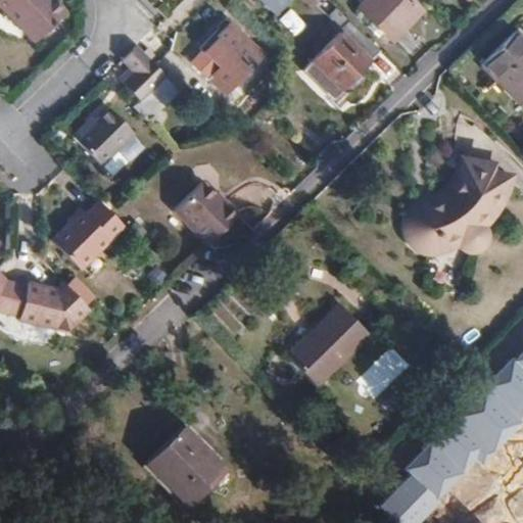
[(0,0),(0,3),(32,38),(63,7),(56,0),(0,0)]
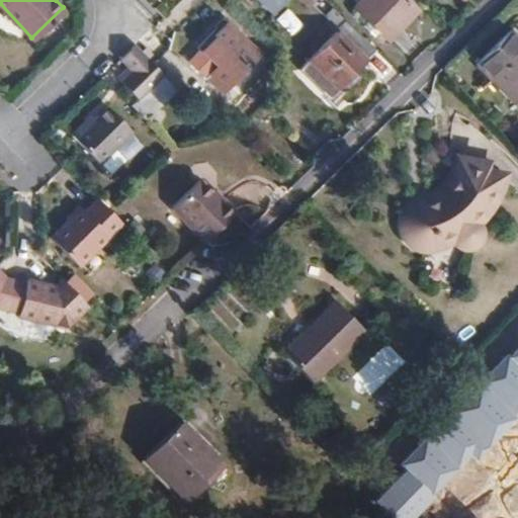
[(257,0),(274,15),(288,0),(257,0)]
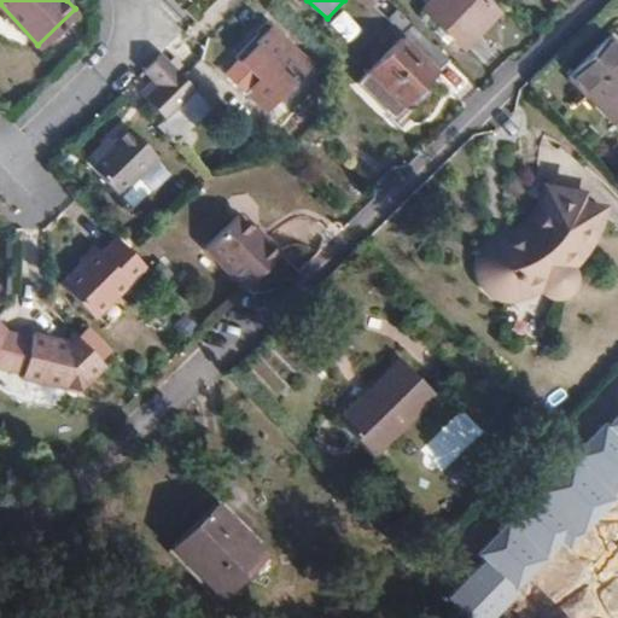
[(483,0),(417,0),(453,36),(487,4),(483,0)]
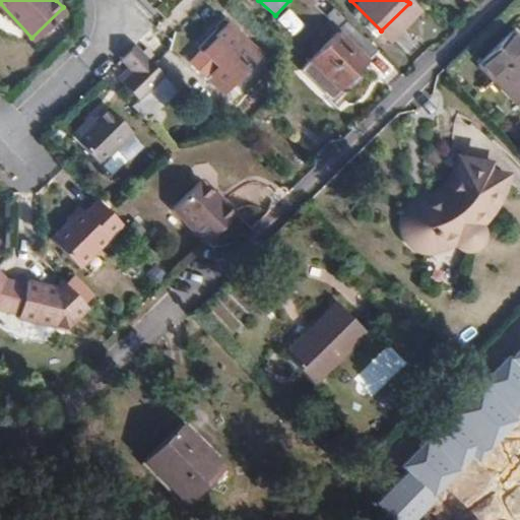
[(328,98),(376,51),(347,22),(300,69),(328,98)]
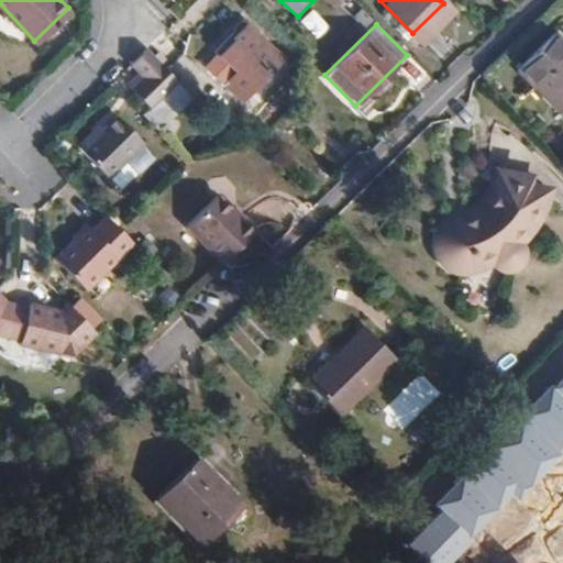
[(223,88),(240,106),(278,67),(243,30),(234,39),(231,35),(211,55),(234,78),(223,88)]
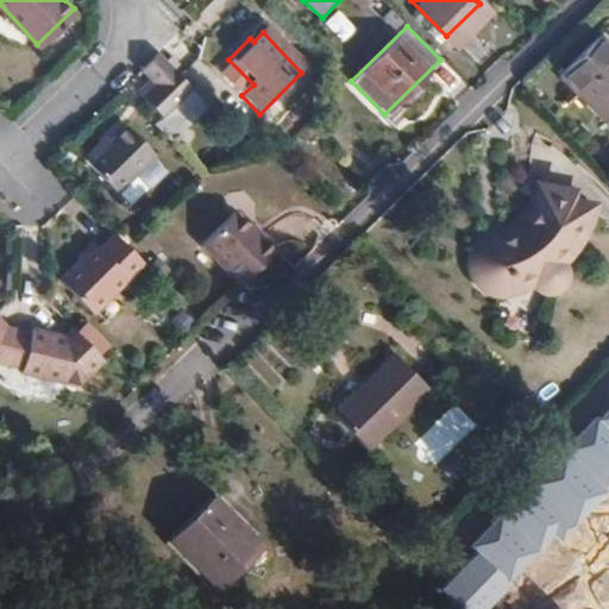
[(601,115),(608,107),(608,48),(598,38),(560,75),(601,115)]
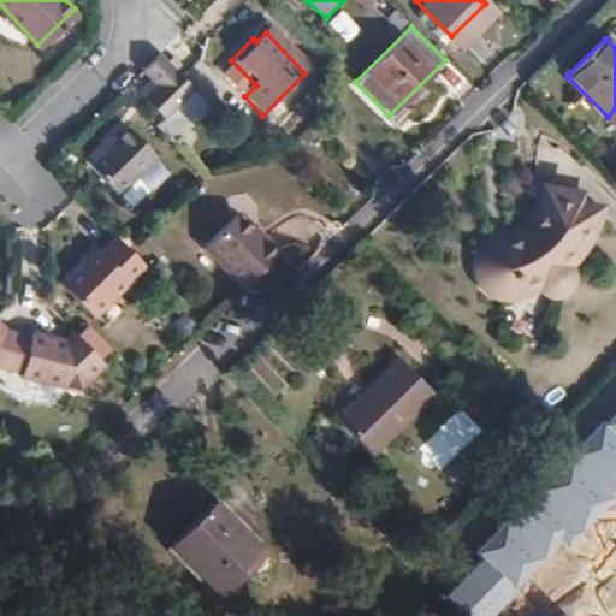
[(191,87),(159,54),(142,70),(155,84),(142,98),(164,119),(193,90),(190,88),(191,87)]
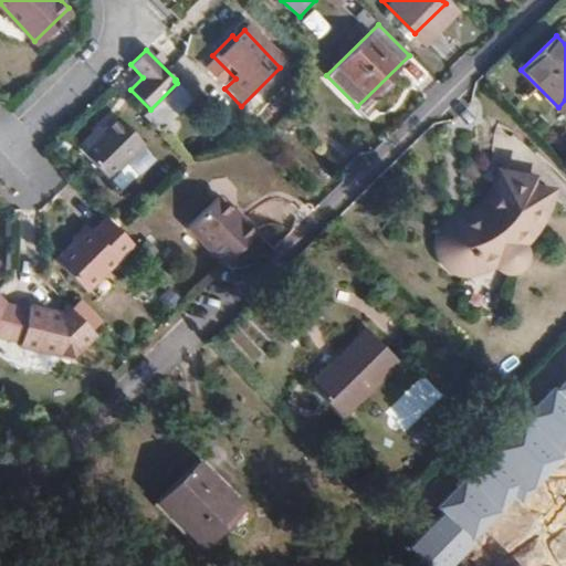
[(176,87),(150,112),(166,127),(191,102),(176,87)]
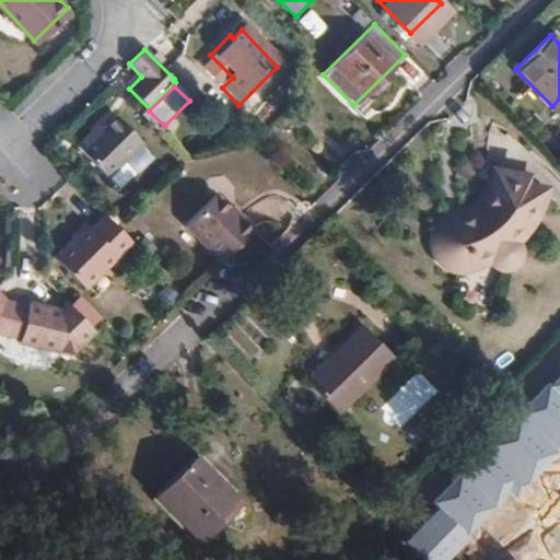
[(91,130),(76,147),(107,179),(108,178),(125,163),(144,144),(115,114),(94,135),(91,130)]
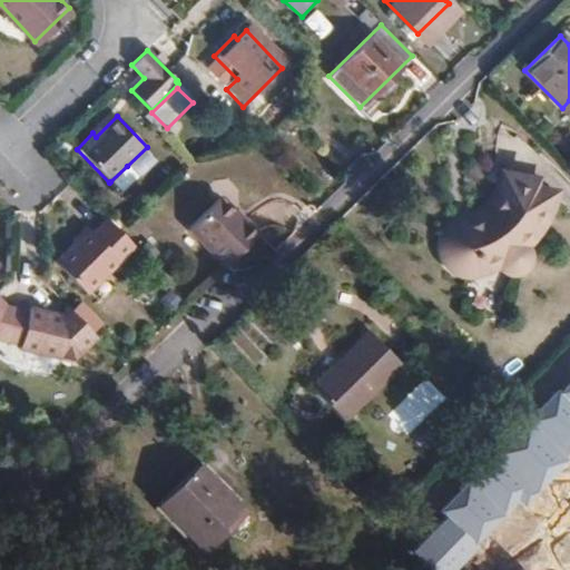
[(139,178),(127,166),(110,182),(121,195),(139,178)]
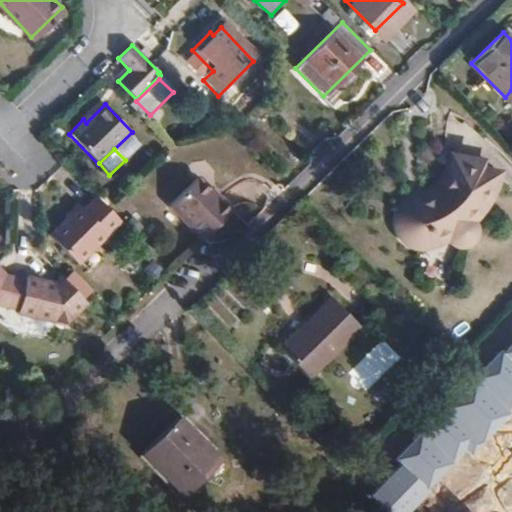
[(440,186),(427,192),(429,200),(425,202),(423,201),(416,199),(413,200),(411,201),(400,209),(397,216),(395,221),(397,229),(399,235),(405,242),(407,245),(416,247),(420,247),(431,244),(437,240),(441,232),(452,231),(457,240),(460,241),(463,243),(470,242),(473,240),(475,237),(476,235),(476,232),(473,224),(493,203),(497,197),(501,180),(482,174),(485,165),(456,157),(455,162),(446,180),(440,186)]
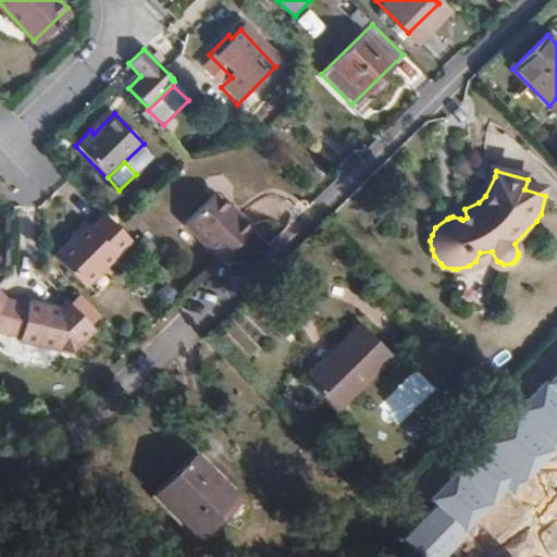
[(183,225),(219,261),(251,229),(239,214),(237,218),(214,195),(183,225)]
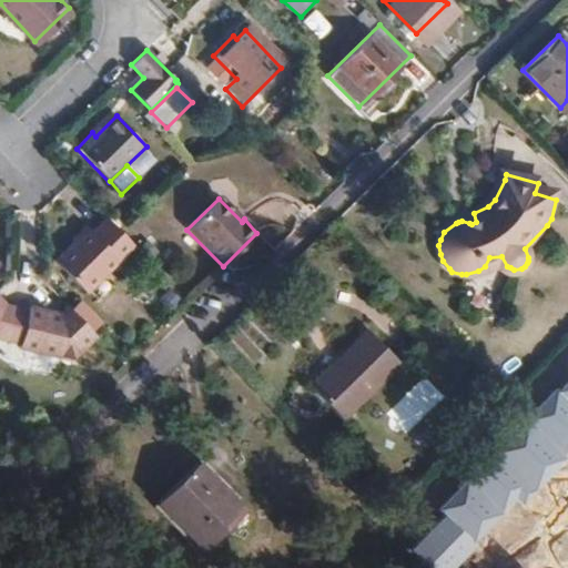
[(134,246),(109,221),(95,233),(90,229),(56,261),(85,293),(134,246)]
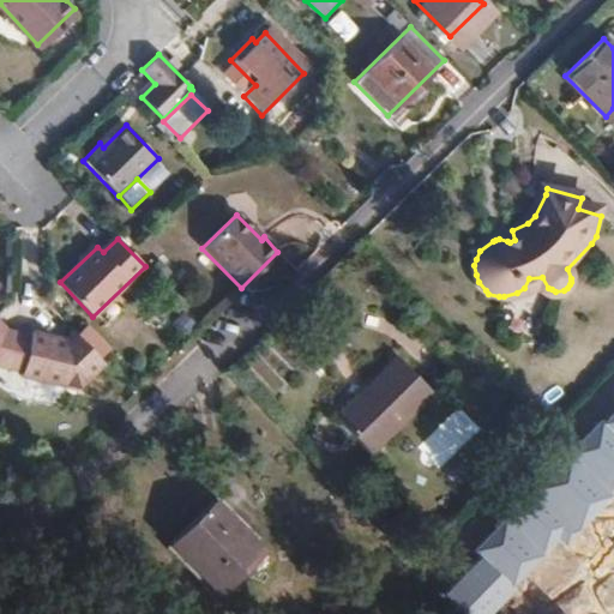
[(88,327),(78,336),(102,361),(110,353),(88,327)]
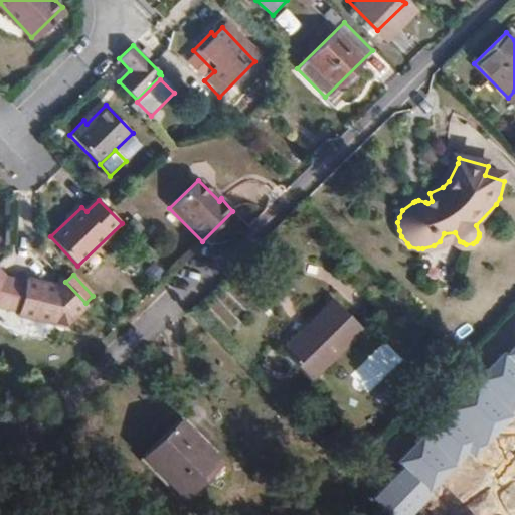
[(26,282),(7,277),(0,289),(0,306),(19,312),(26,282)]
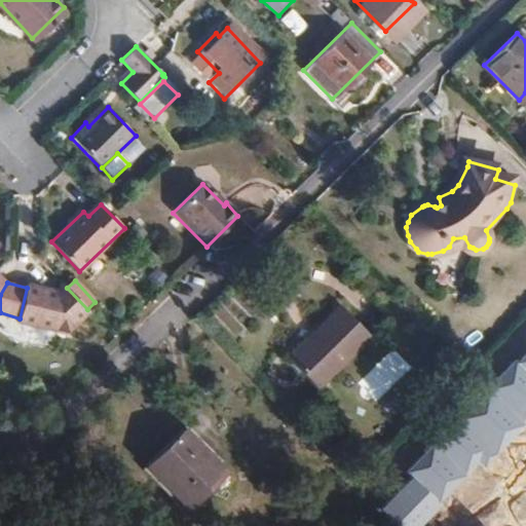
[(67,288),(63,284),(54,292),(28,285),(27,288),(20,318),(19,322),(68,334),(90,312),(87,309),(67,288)]
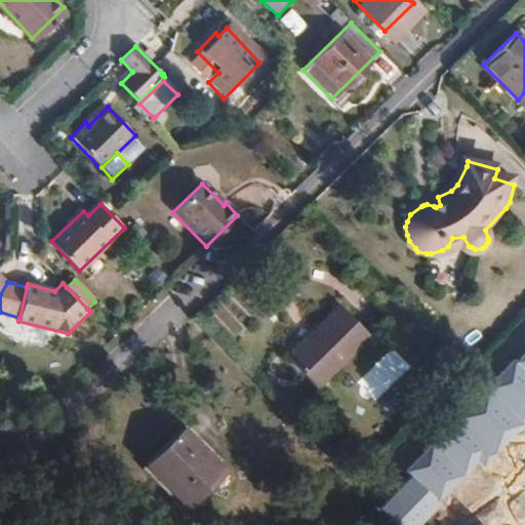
[(317,332),(289,360),(316,387),(369,335),(338,305),(314,328),(317,332)]
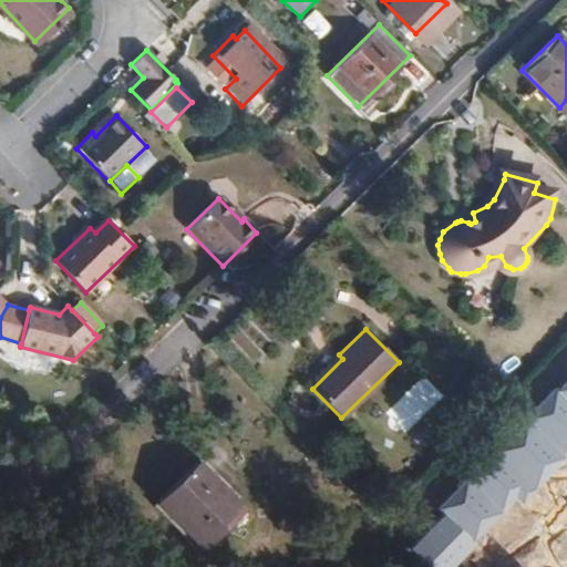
[(308,384),(312,389),(342,359),(339,354),(308,384)]
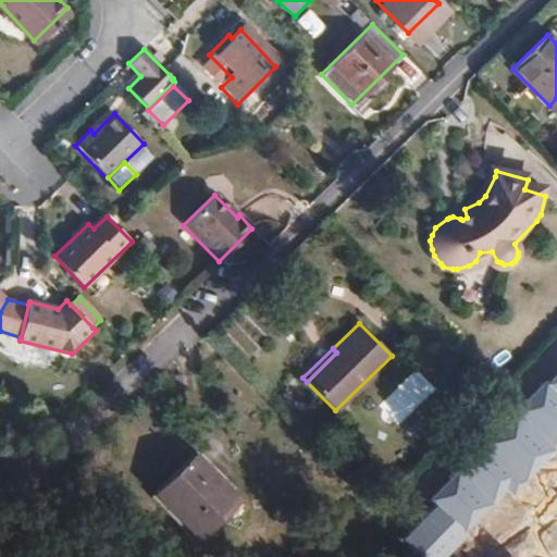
[(394,428),(436,390),(418,370),(375,408),(394,428)]
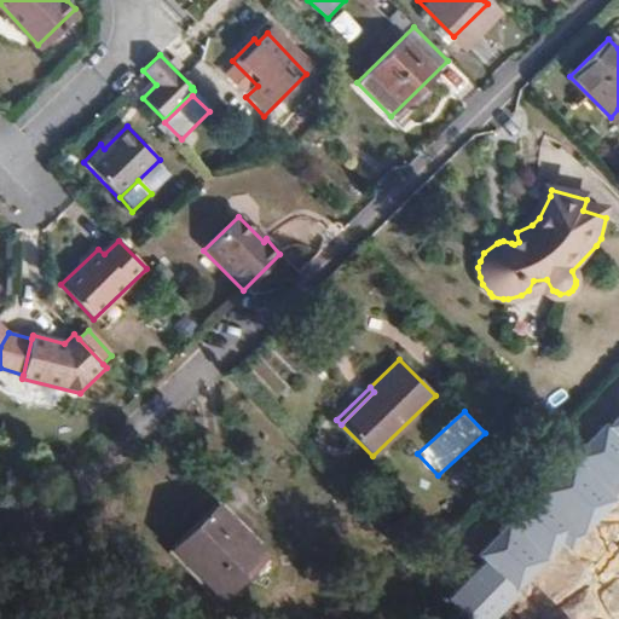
[(270,557),(220,502),(171,547),(219,602),(270,557)]
